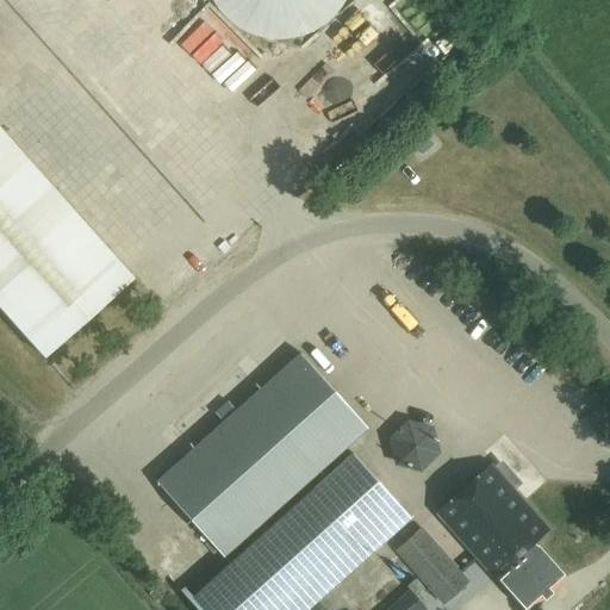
[(212,0),(216,5),(222,13),(231,22),(238,27),(246,31),(259,36),(269,38),(280,38),(290,38),(299,36),(315,30),(322,25),(331,17),(338,10),(344,0),(343,0),(212,0)]
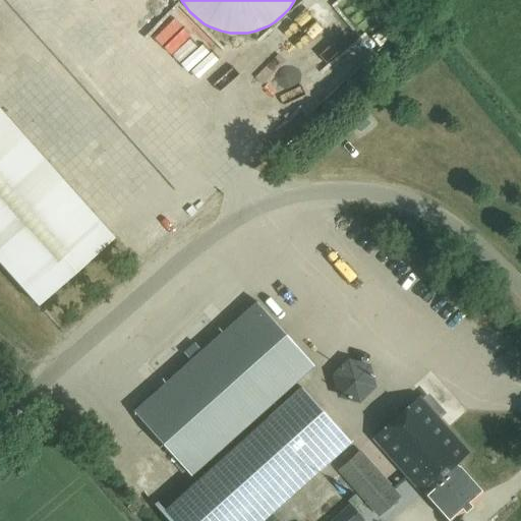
[(301,46),(314,61),(332,47),(346,63),(363,49),(336,16),(301,46)]
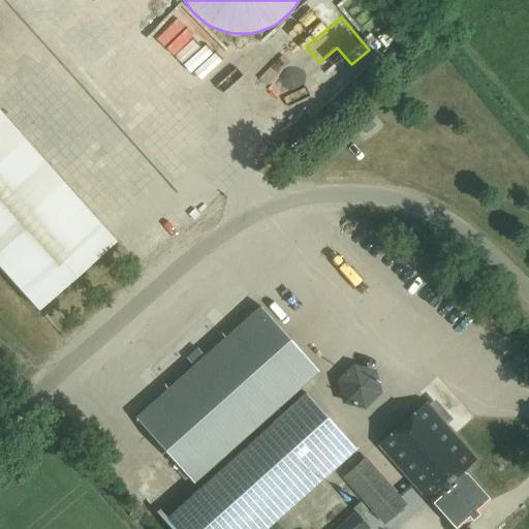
[(207,74),(231,52),(221,40),(212,49),(198,34),(183,48),(207,74)]
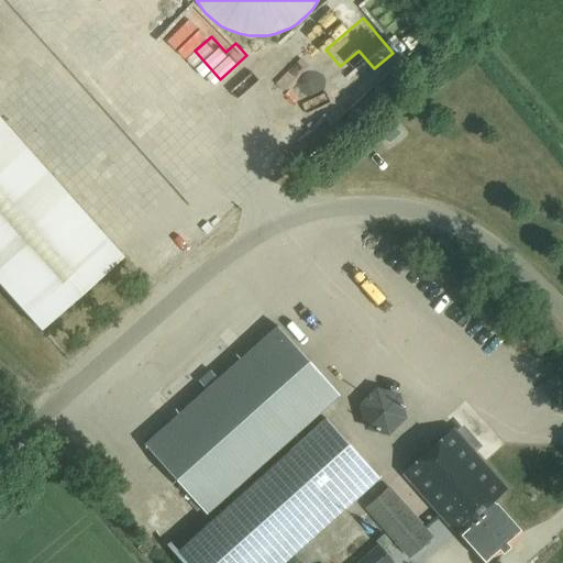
[(101,101),(127,129),(155,101),(131,75),(101,101)]
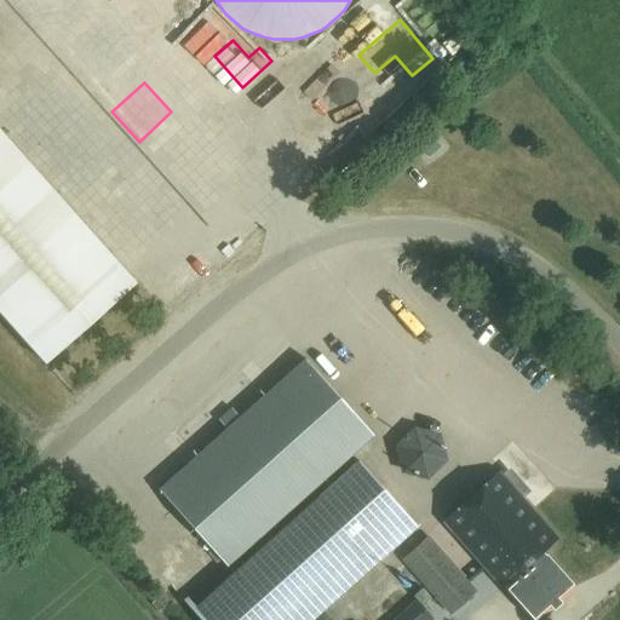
[(0,314),(45,366),(136,286),(0,132),(0,314)]
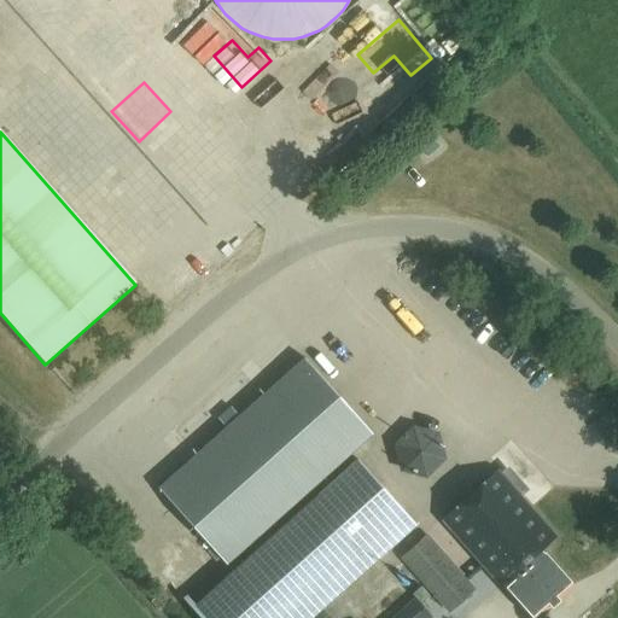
[(509,365),(523,350),(513,340),(500,355),(509,365)]
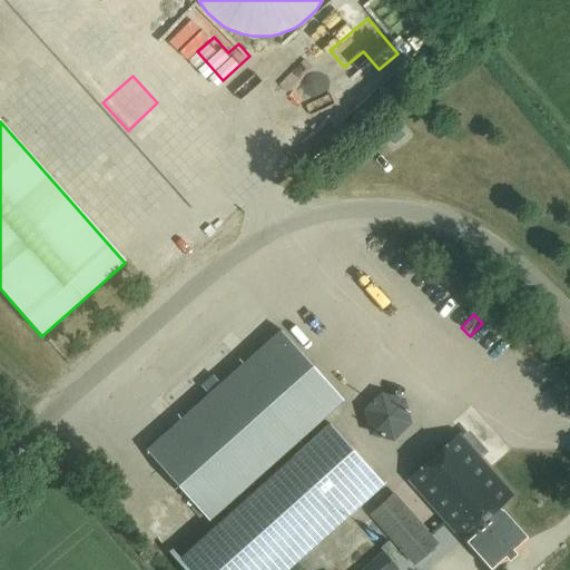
[(208,522),(343,402),(282,332),(220,385),(214,377),(202,389),(208,396),(146,452),(208,522)]
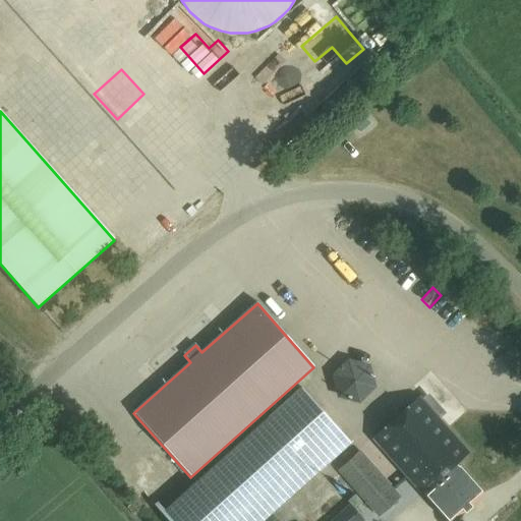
[(333,375),(338,396),(359,402),(374,387),(369,365),(348,359),(333,375)]
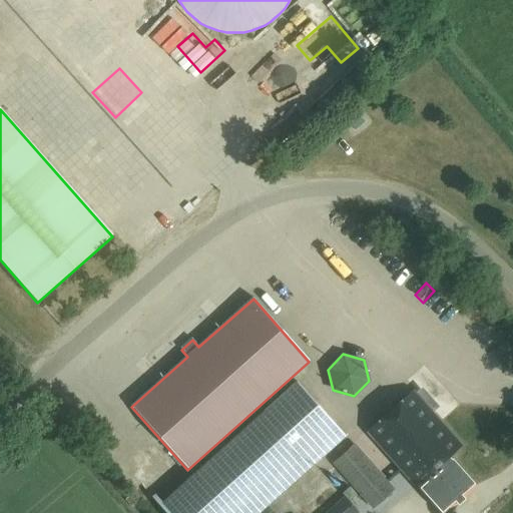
[(299,382),(264,413),(167,499),(159,506),(165,512),(260,512),(312,467),(347,436),(299,382)]
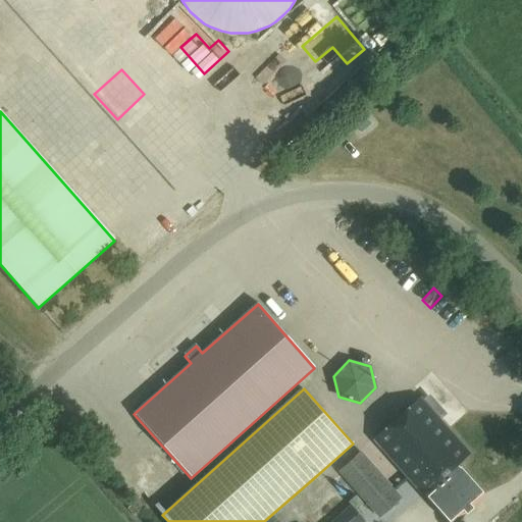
[(450,521),(456,521),(485,497),(458,466),(470,455),(421,400),(375,441),(424,496),(426,494),(450,521)]
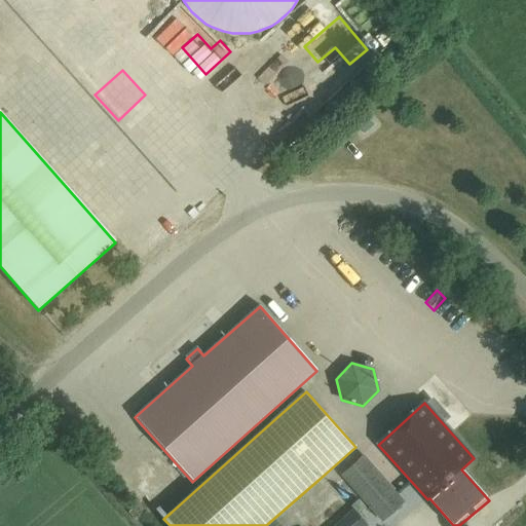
[(380,521),(402,501),(362,456),(340,475),(380,521)]
